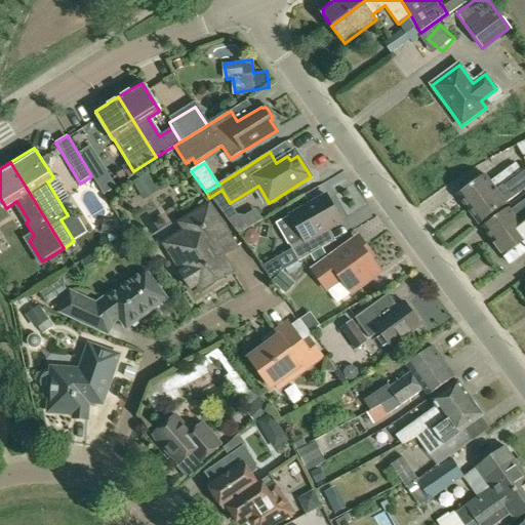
[(468,210),(516,174),(511,167),(489,183),(484,175),(457,196),(468,210)]
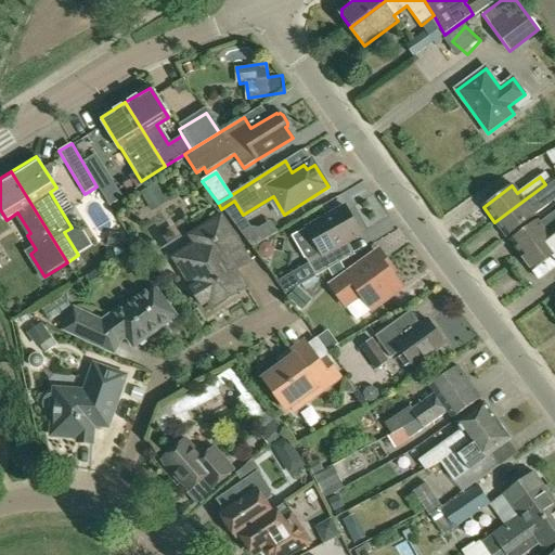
[(554,178),(545,184),(494,222),(506,237),(534,216),(554,201),(554,178)]
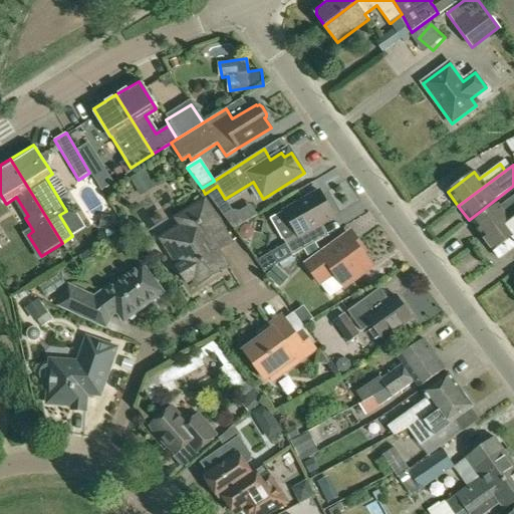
[(105,166),(93,173),(102,188),(114,180),(105,166)]
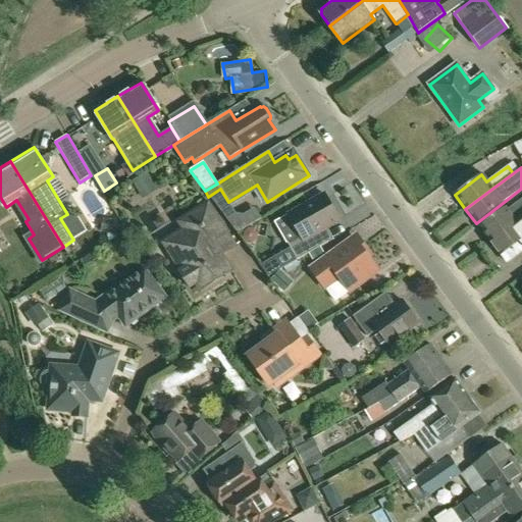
[(324,194),(289,215),(294,223),(291,225),(290,229),(295,239),(288,243),(298,260),(328,242),(322,232),(324,228),(338,219),(324,194)]
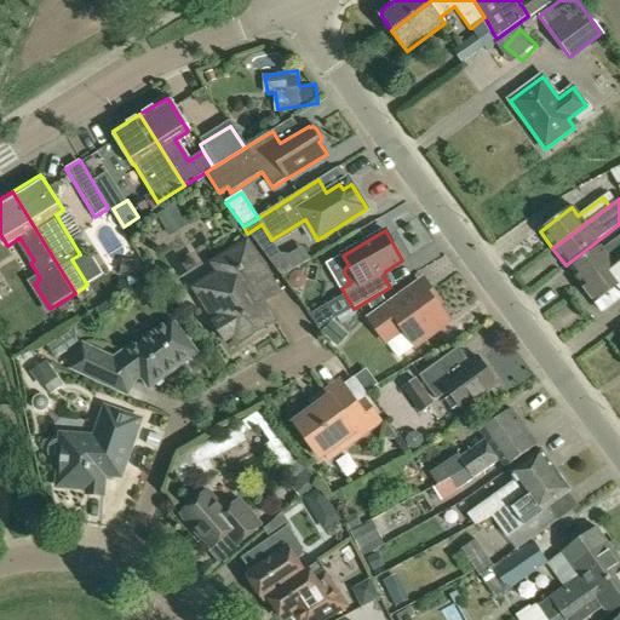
[(601,246),(569,269),(581,287),(619,258),(619,235),(603,247),(601,246)]
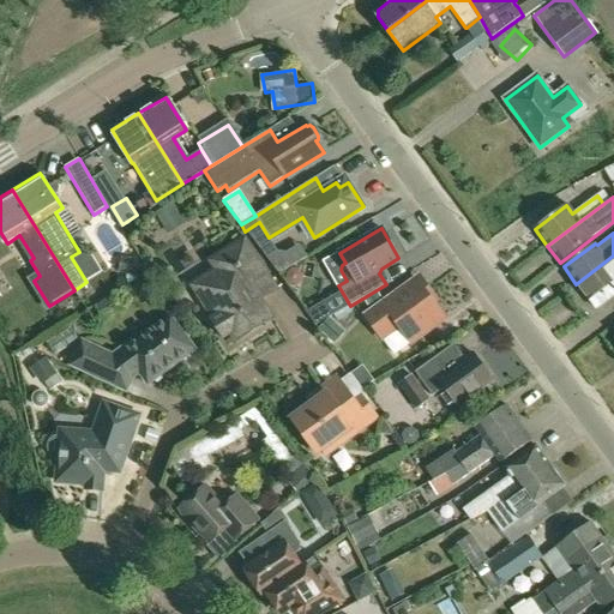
[(220,277),(202,288),(218,314),(211,319),(224,338),(230,335),(235,342),(274,318),(262,300),(277,289),(245,238),(209,260),(220,277)]
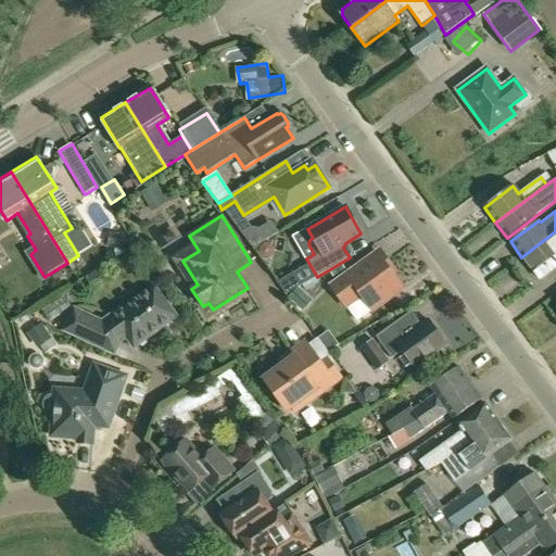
[(555,231),(521,257),(533,273),(539,279),(555,266),(555,231)]
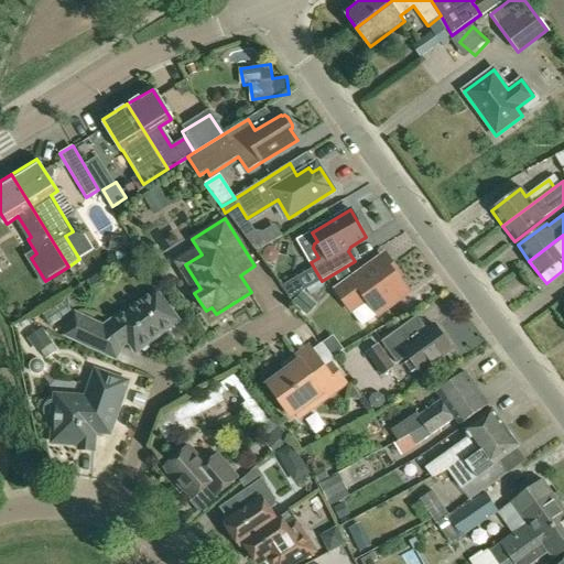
[(353,314),(367,303),(377,316),(408,293),(394,274),(397,272),(392,266),(388,269),(380,258),(335,291),(353,314)]
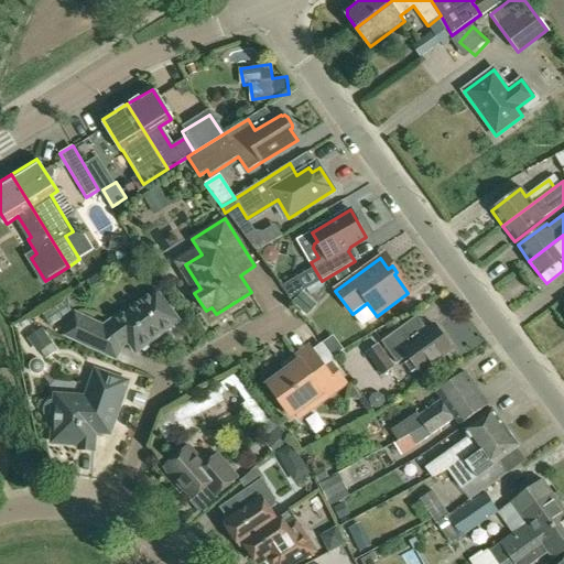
[(136,353),(180,321),(156,291),(109,325),(106,328),(75,314),(64,337),(115,360),(120,348),(128,343),(136,353)]
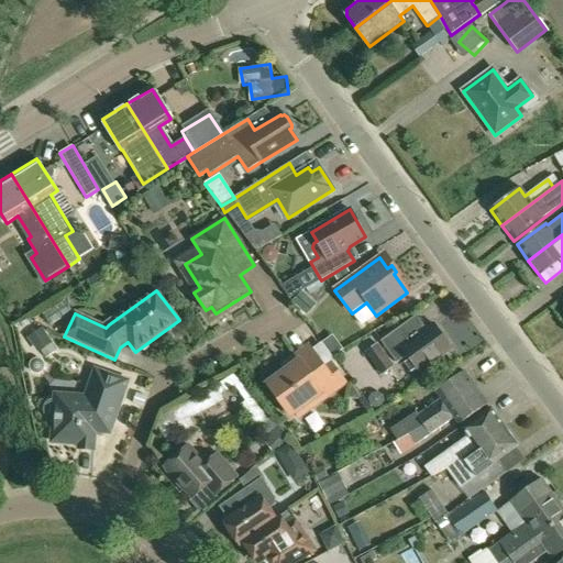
[(416,316),(400,328),(381,342),(396,364),(403,359),(410,361),(419,373),(452,350),(433,324),(427,330),(416,316)]
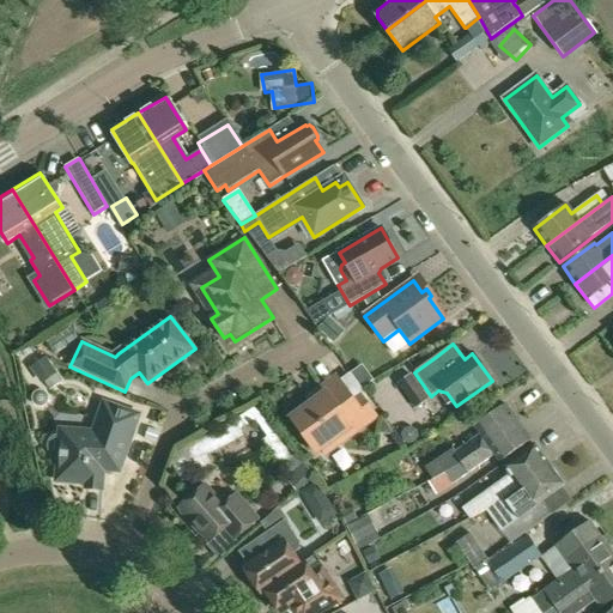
[(30,368),(38,381),(54,370),(46,357),(30,368)]
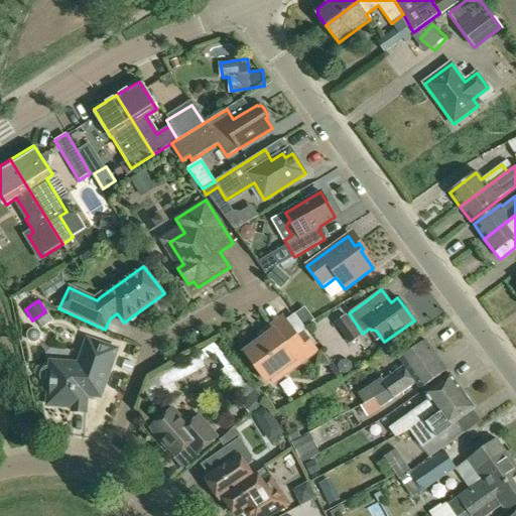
[(296,337),(283,317),(258,336),(261,340),(246,351),(267,380),(284,368),(287,372),(315,351),(302,333),(296,337)]
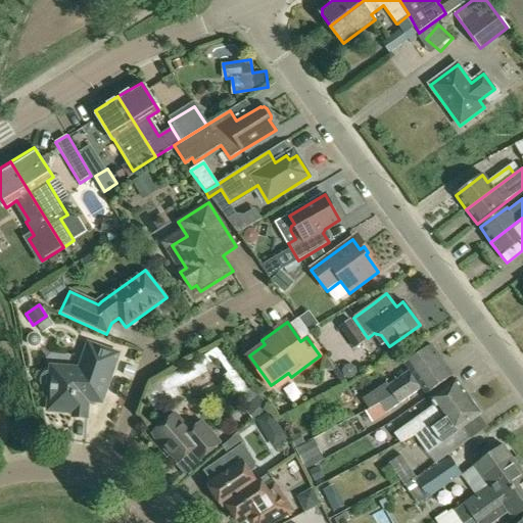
[(43,376),(41,380),(42,385),(45,388),(49,390),(48,411),(74,413),(74,417),(87,418),(88,400),(101,401),(119,353),(89,343),(80,369),(51,367),(51,372),(46,373),(43,376)]
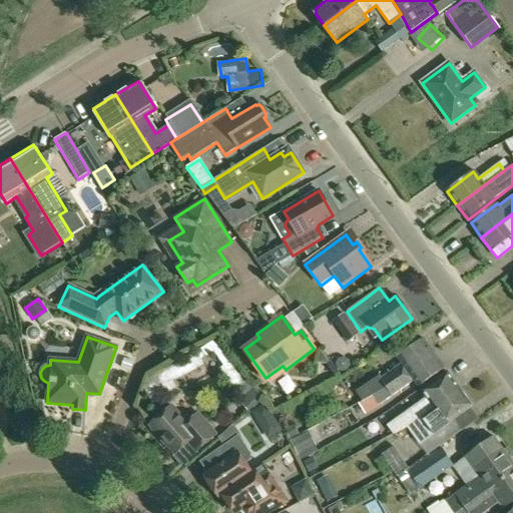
[(382,379),(380,376),(356,391),(363,400),(382,390),(434,354),(424,339),(398,358),(402,364),(382,379)]
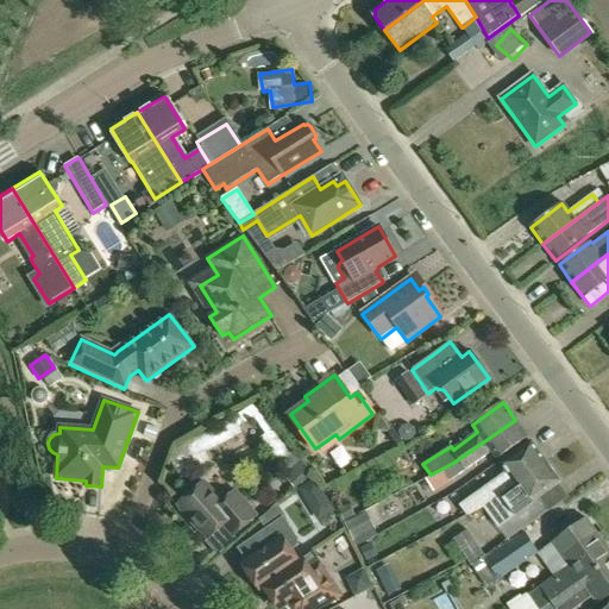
[(280,466),(286,462),(295,454),(276,429),(275,429),(257,403),(236,416),(234,418),(240,428),(255,420),(265,434),(261,439),(276,462),(280,466)]
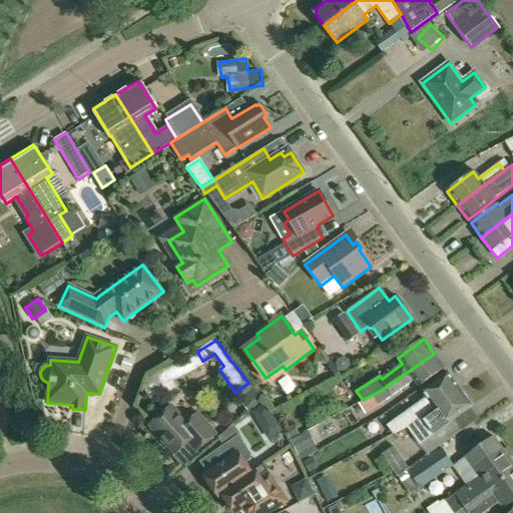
[(202,361),(197,352),(148,378),(144,389),(150,402),(177,389),(173,382),(205,367),(202,361)]
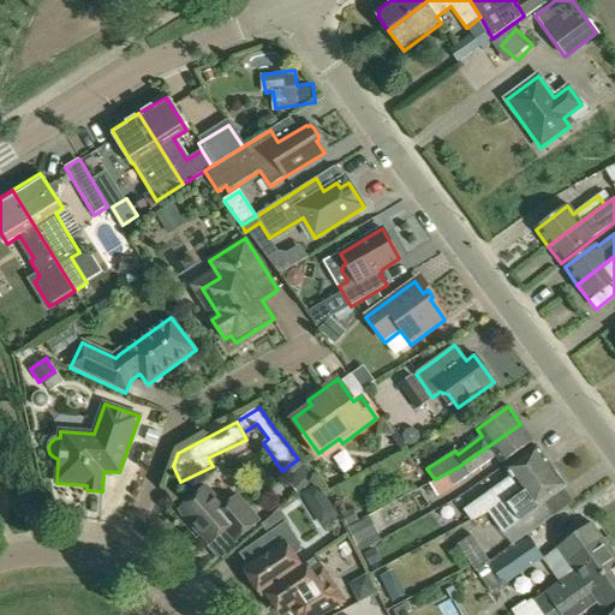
[(458,467),(435,479),(435,481),(447,475),(454,485),(496,455),(502,464),(533,442),(520,424),(458,467)]
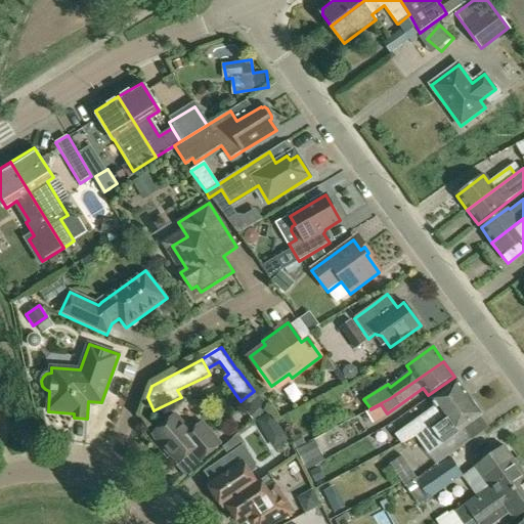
[(436,407),(412,424),(397,435),(403,444),(416,435),(470,397),(457,380),(430,399),(436,407)]
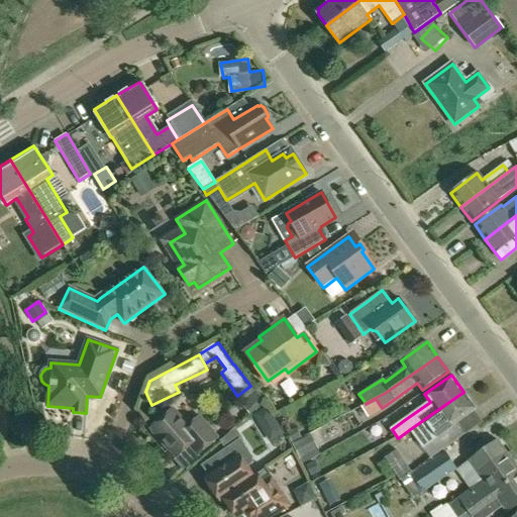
[(250,386),(242,392),(246,398),(255,391),(250,386)]
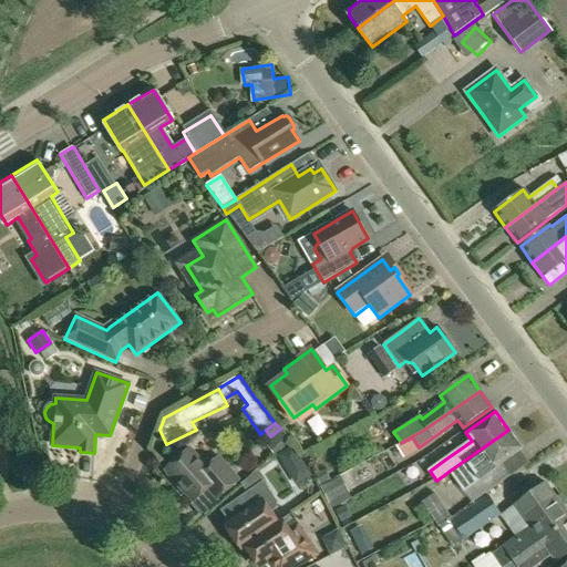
[(508,430),(450,471),(463,490),(521,449),(508,430)]
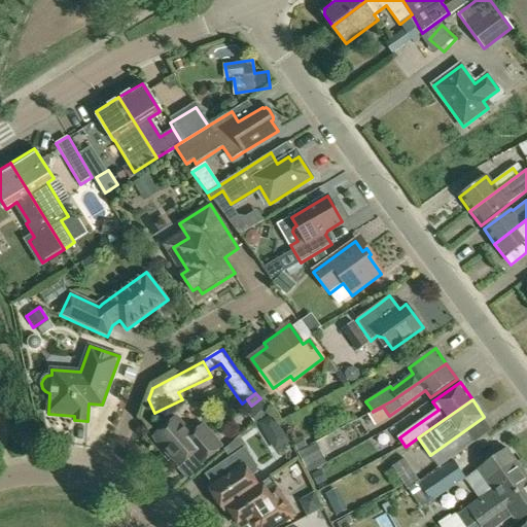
[(171,417),(167,416),(161,422),(161,426),(163,429),(154,436),(157,440),(155,441),(164,450),(166,449),(180,466),(194,454),(202,463),(221,447),(203,425),(191,434),(176,417),(174,419),(171,417)]
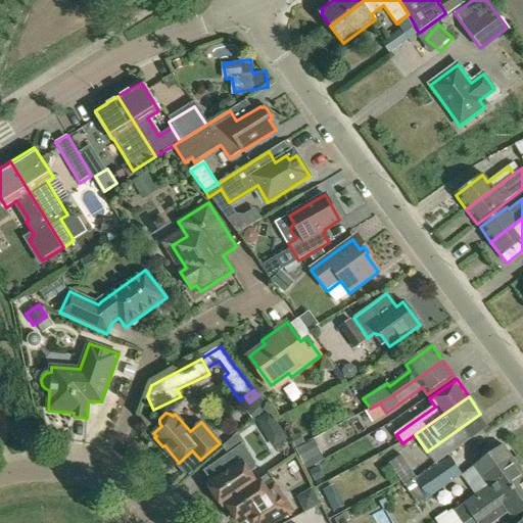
[(270,433),(280,428),(271,413),(257,420),(265,432),(270,433)]
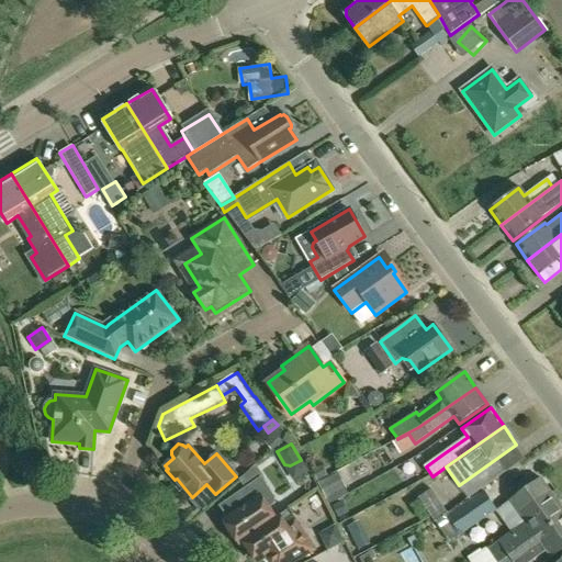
[(236,494),(245,507),(224,520),(239,542),(279,516),(279,515),(276,517),(268,507),(273,503),(274,497),(261,478),(263,476),(256,464),(238,479),(245,489),(236,494)]
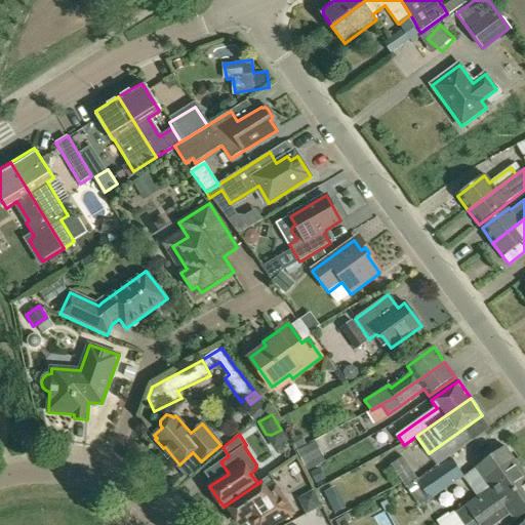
[(296,451),(304,467),(323,457),(315,442),(296,451)]
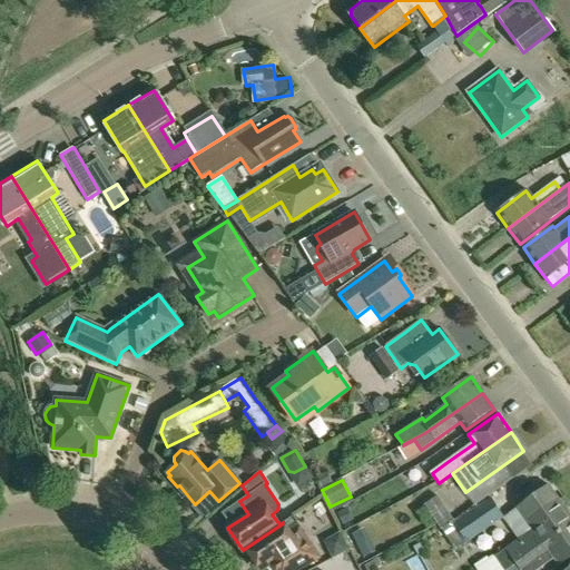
[(505,549),(490,561),(488,558),(475,566),(478,569),(507,569),(516,564),(569,524),(569,514),(548,484),(517,508),(508,514),(523,536),(505,549)]
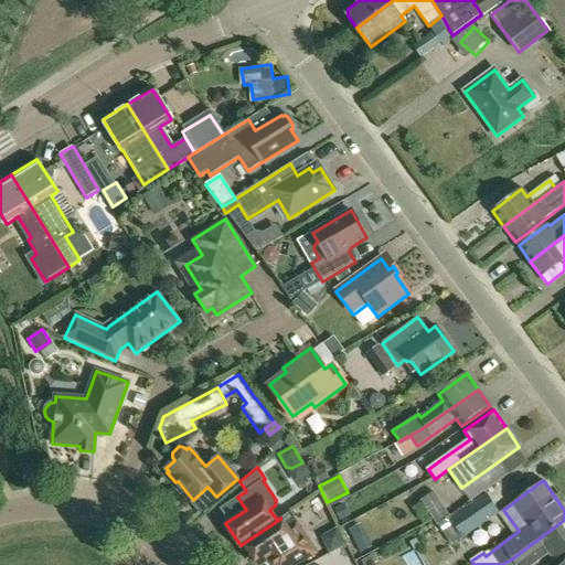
[(433,492),(420,501),(429,514),(437,524),(450,515),(433,492)]
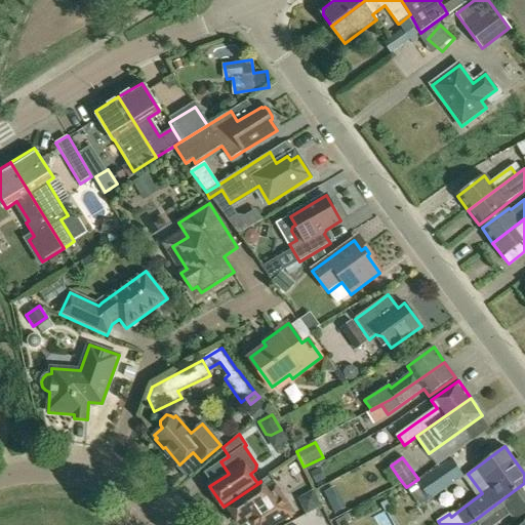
[(418,479),(406,487),(419,507),(430,499),(446,488),(447,487),(462,476),(452,459),(451,460),(436,472),(434,469),(418,480),(418,479)]
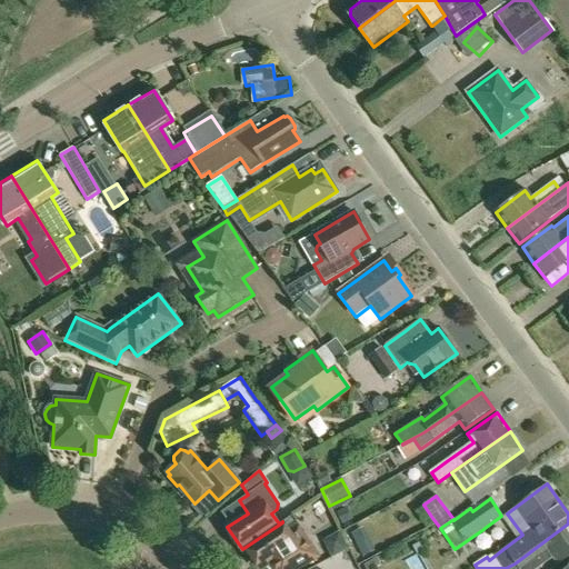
[(291,516),(282,522),(242,549),(242,550),(247,547),(260,568),(263,567),(265,568),(296,568),(318,556),(291,516)]
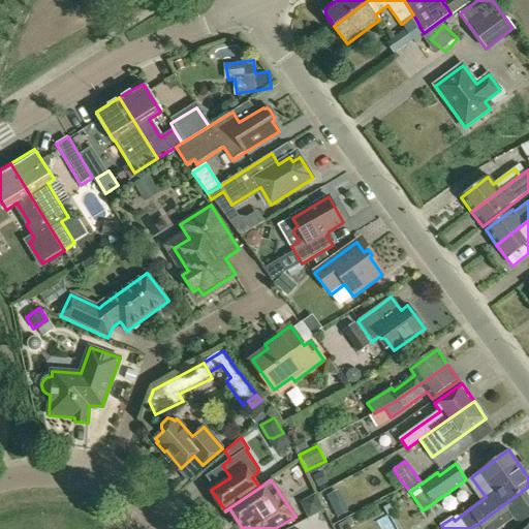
[(528,518),(528,487),(478,524),(481,528),(498,528),(515,518),(520,525),(528,518)]
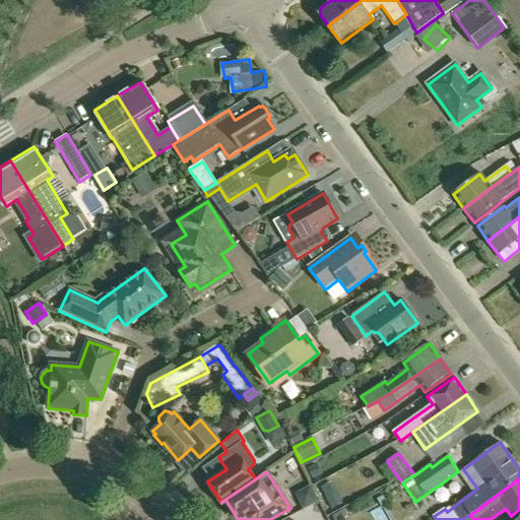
[(314,488),(301,495),(307,507),(320,501),(314,488)]
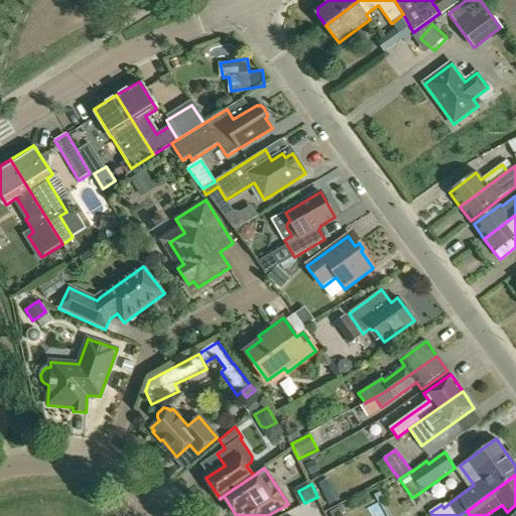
[(380,493),(374,496),(378,503),(384,500),(380,493)]
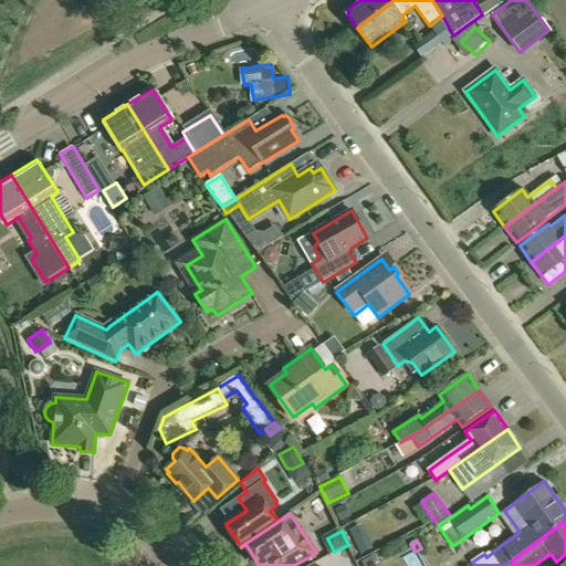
[(371,565),(378,563),(375,555),(362,562),(363,565),(371,565)]
